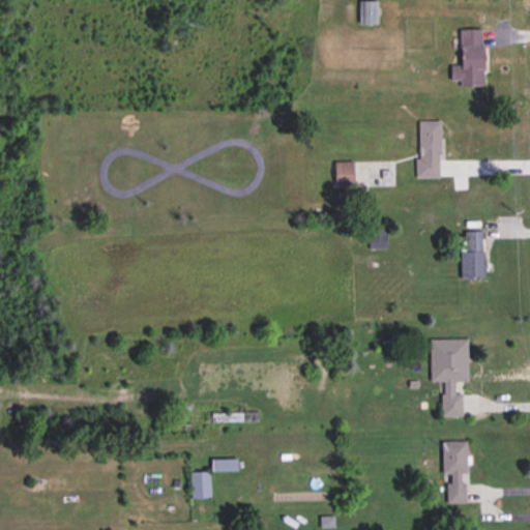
[(359,25),(377,25),(377,1),(359,1),(359,25)]
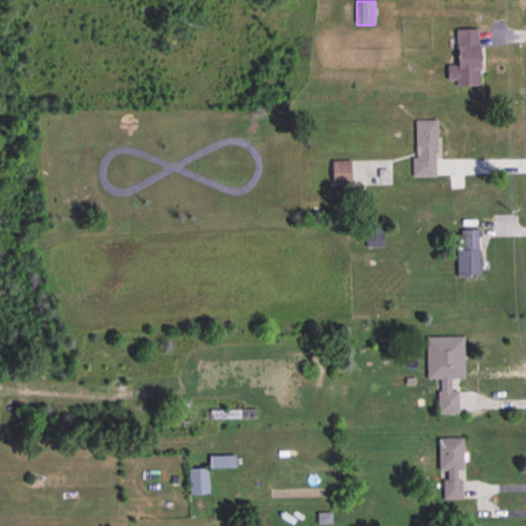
[(478,30),(455,30),(455,66),(447,66),(447,85),(478,85),(478,30)]
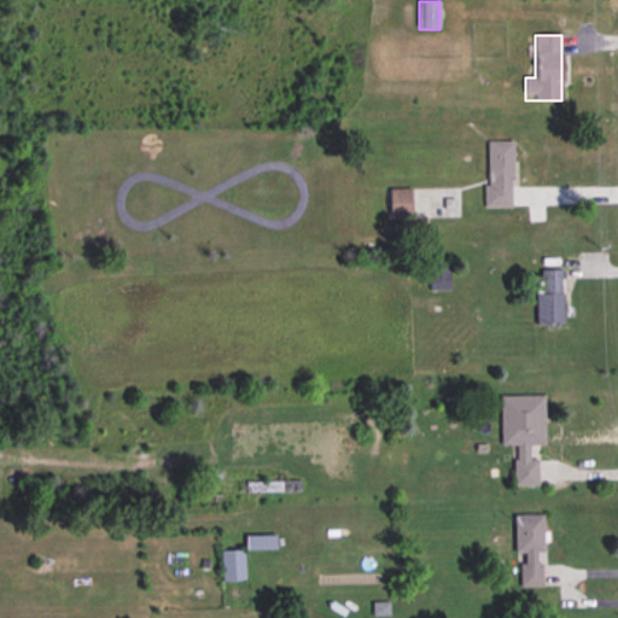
[(512,143),(485,143),(485,209),(512,209),(512,143)]
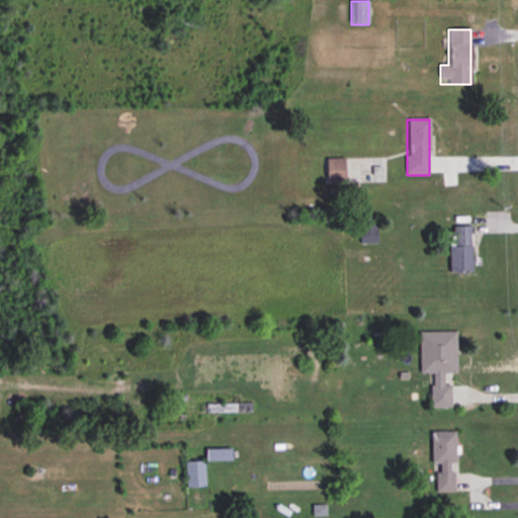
[(326,159),(326,185),(344,185),(344,159),(326,159)]
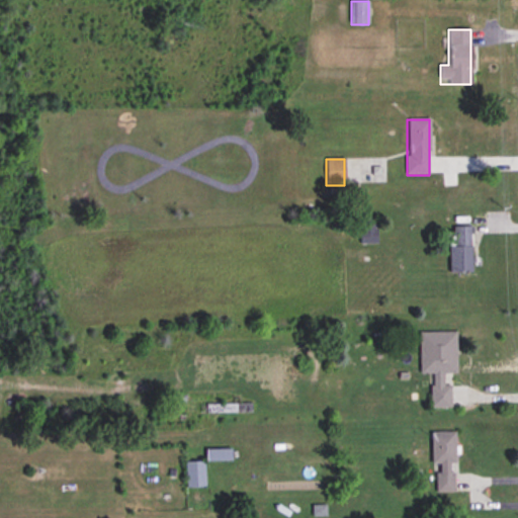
[(360,245),(376,245),(376,221),(360,221),(360,245)]
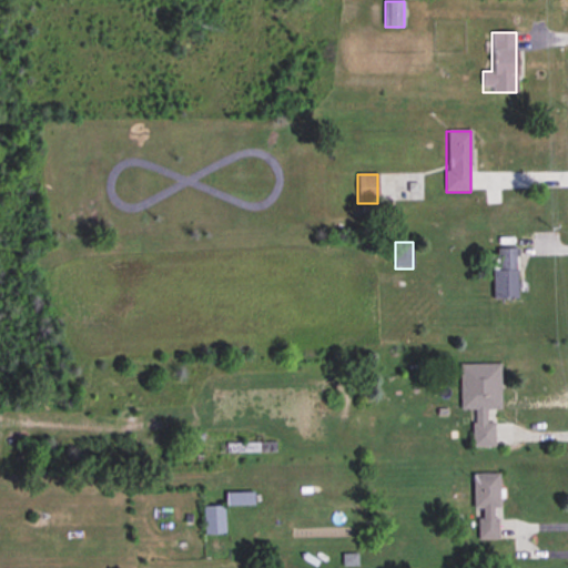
[(517,300),(516,249),(494,249),(494,300),(517,300)]
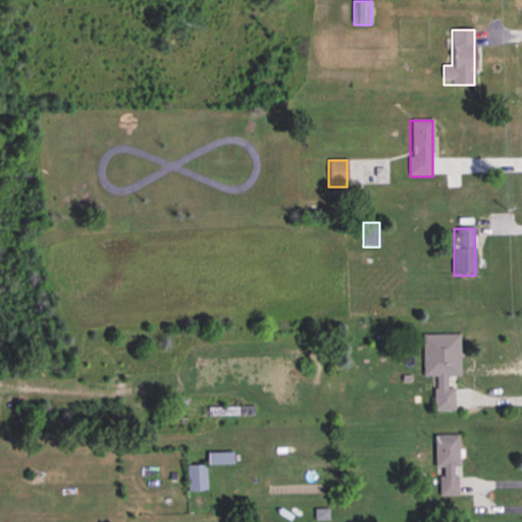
[(460,376),(460,335),(422,334),(422,376),(435,376),(435,411),(455,412),(455,388),(448,388),(448,376),(460,376)]
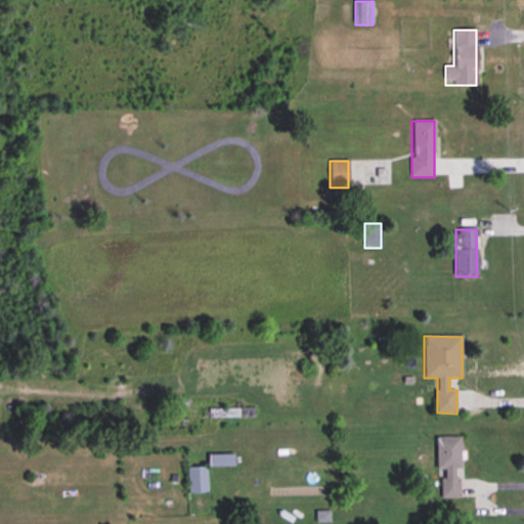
[(436,470),(441,470),(442,498),(460,498),(460,437),(436,437),(436,470)]
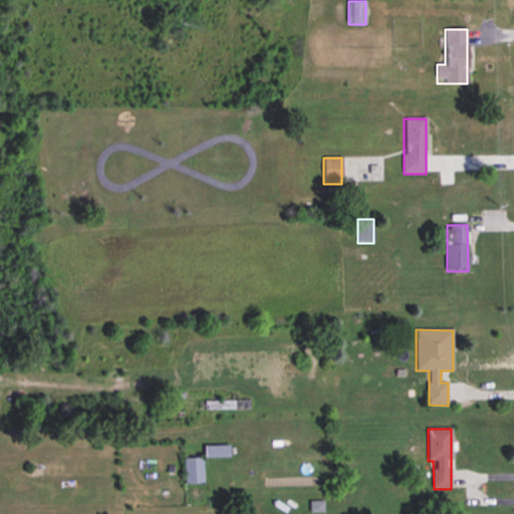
[(230,457),(230,446),(205,446),(205,457),(230,457)]
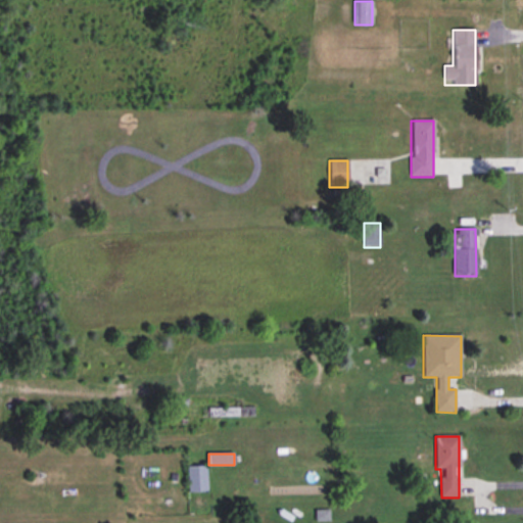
[(187,491),(206,491),(206,465),(187,465),(187,491)]
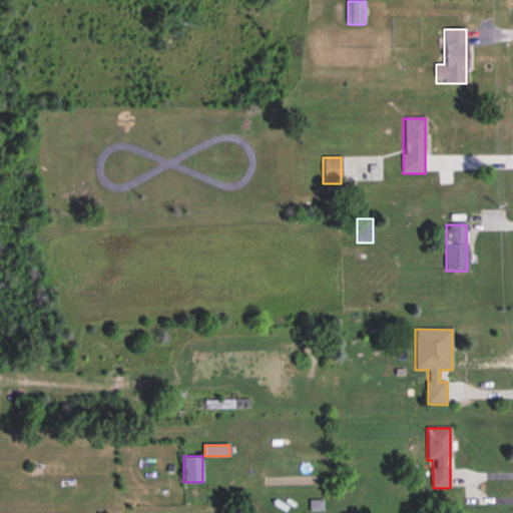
[(323,501),(310,501),(310,511),(323,511),(323,501)]
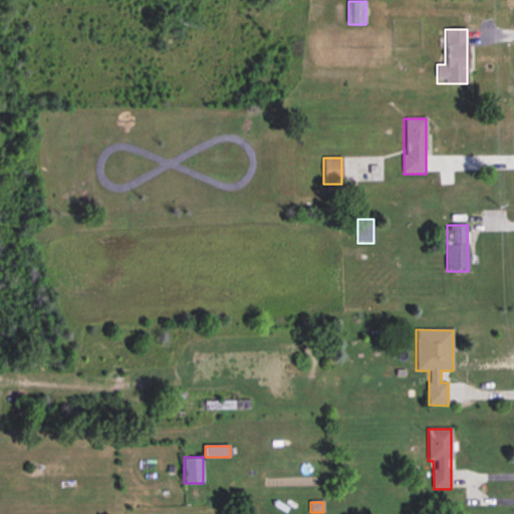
All buildings are outlined.
